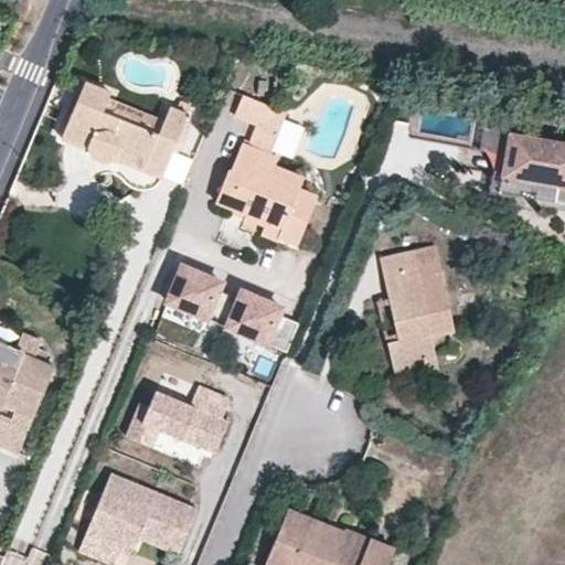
[(104,30),(103,39),(129,43),(131,34),(104,30)]
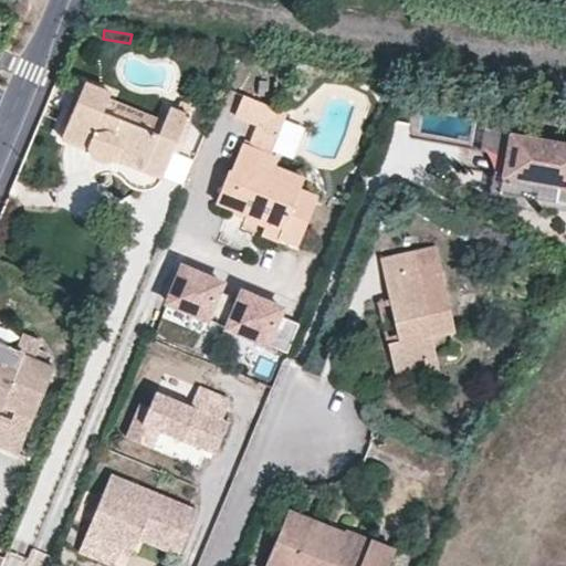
[(101,159),(115,158),(164,176),(174,152),(192,106),(180,102),(178,106),(171,104),(166,119),(159,133),(104,109),(111,96),(112,91),(86,80),(64,137),(88,147),(91,152),(95,156),(101,159)]
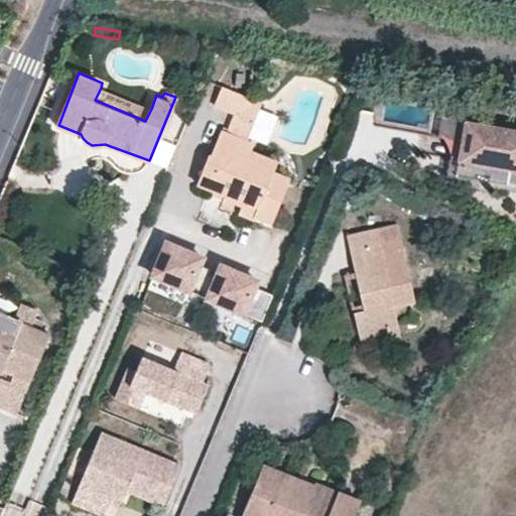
[(210,152),(199,182),(225,194),(227,198),(243,205),(245,203),(259,208),(256,216),(273,222),(291,176),(274,169),(278,161),(253,149),(256,143),(246,139),(262,103),(222,85),(215,104),(235,113),(228,130),(223,128),(214,152),(210,152)]
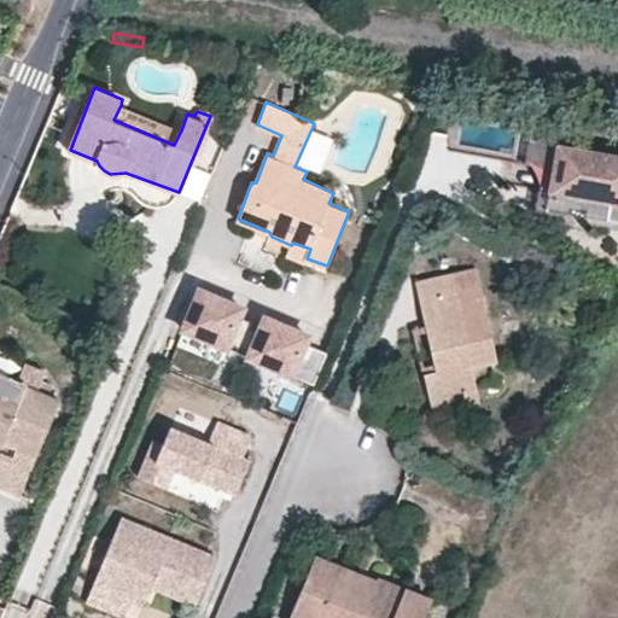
[(121,105),(114,120),(174,145),(181,130),(121,105)]
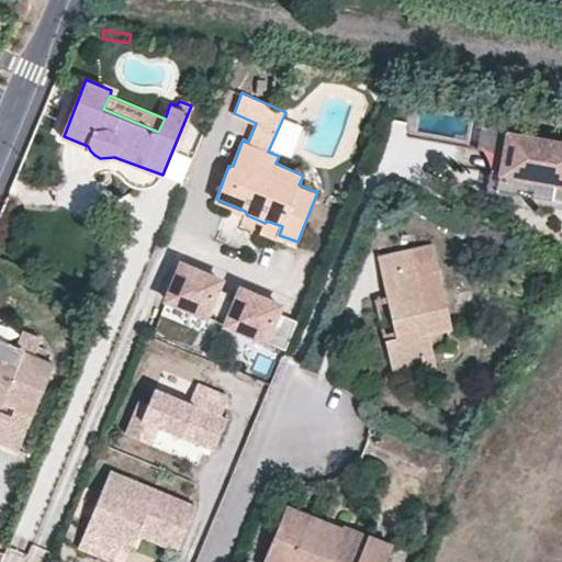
[(561,139),(507,131),(501,172),(537,179),(535,195),(561,200),(561,139)]
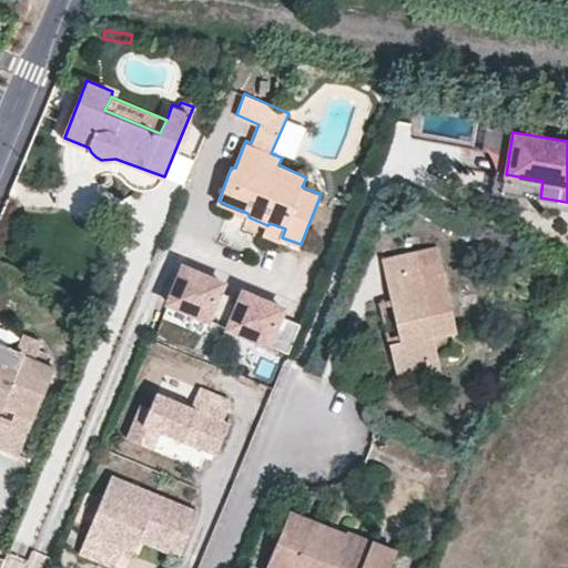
[(184,184),(194,160),(174,152),(164,176),(184,184)]
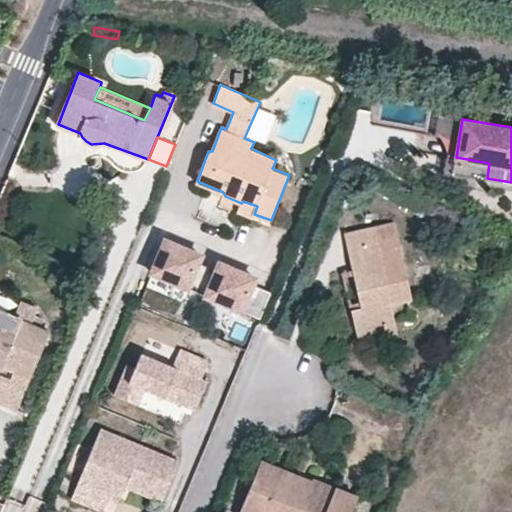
[(487,178),(489,163),(456,157),(453,172),(487,178)]
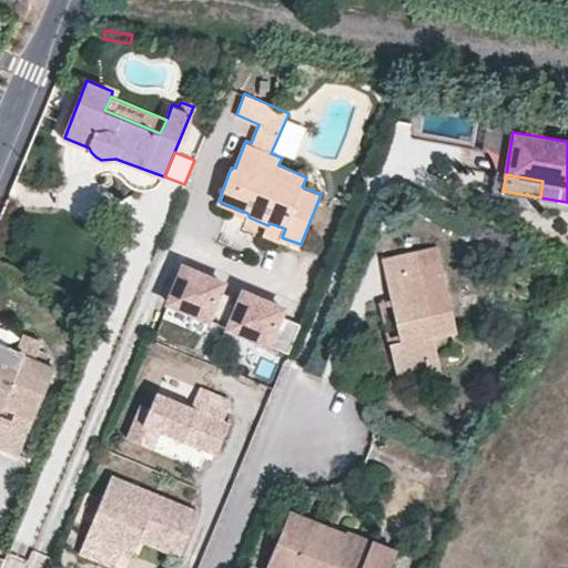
[(267,225),(264,235),(280,242),(282,237),(285,229),(270,223),(267,225)]
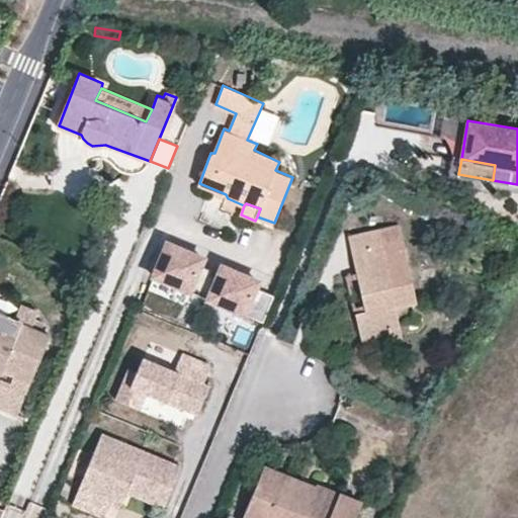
[(349,236),(358,272),(365,310),(355,312),(361,337),(401,326),(396,306),(417,300),(400,224),(349,236)]
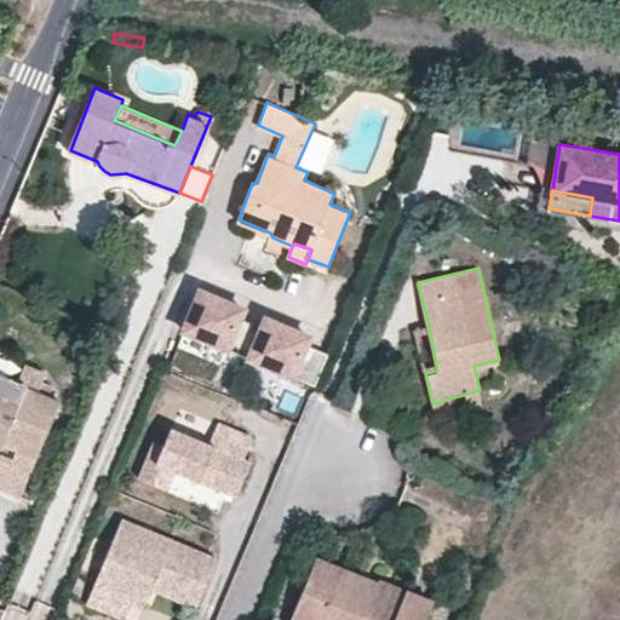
[(263,323),(241,314),(244,306),(200,288),(183,328),(250,356),(263,323)]
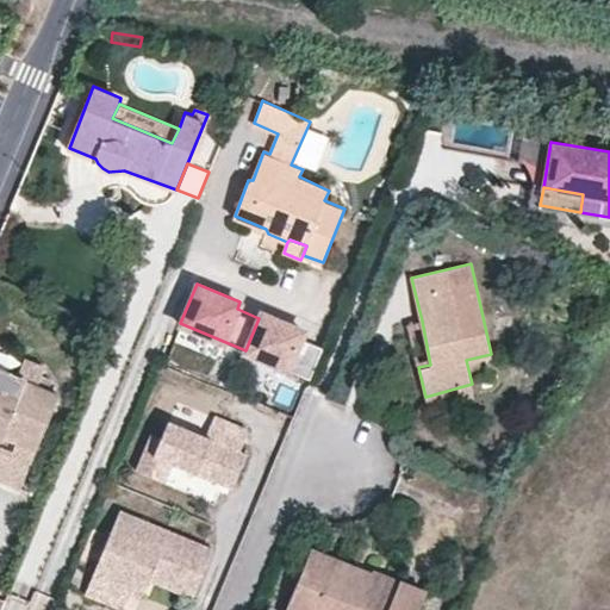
[(311,377),(325,346),(302,336),(305,328),(262,311),(259,318),(246,350),(311,377)]
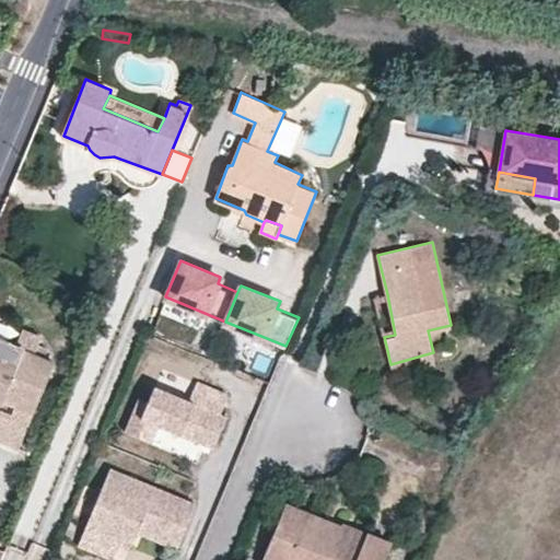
[(384,337),(395,335),(387,294),(375,296),(384,337)]
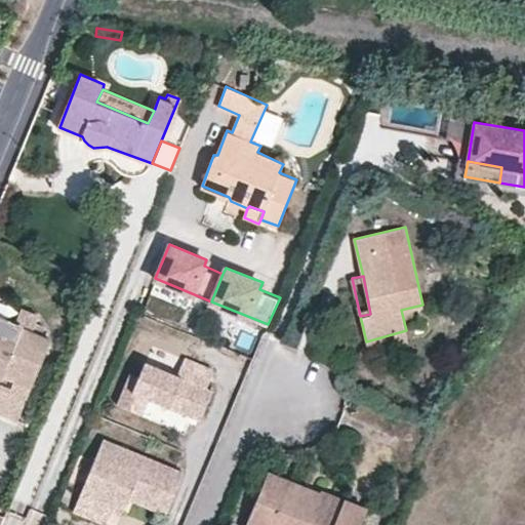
[(32,322),(27,331),(0,320),(0,319),(0,375),(0,376),(0,375),(0,387),(24,398),(47,339),(39,335),(43,327),(32,322)]
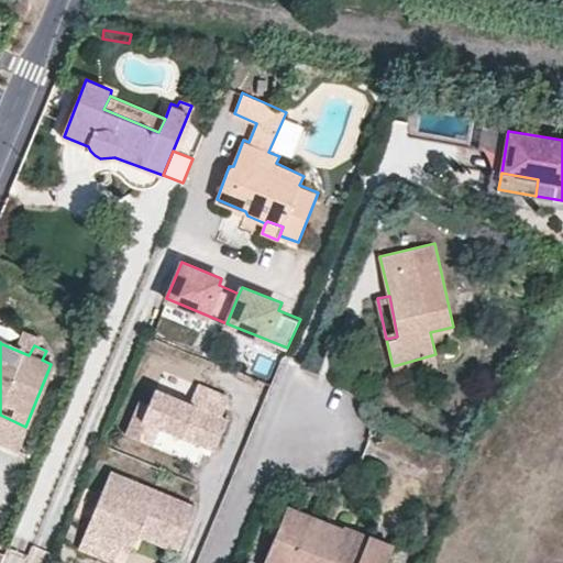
[(439,365),(435,354),(393,366),(396,375),(439,365)]
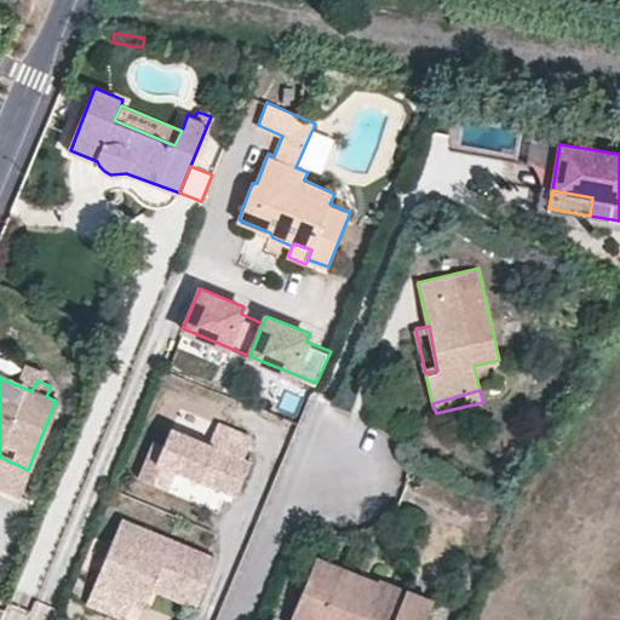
[(211,442),(245,457),(253,434),(219,420),(211,442)]
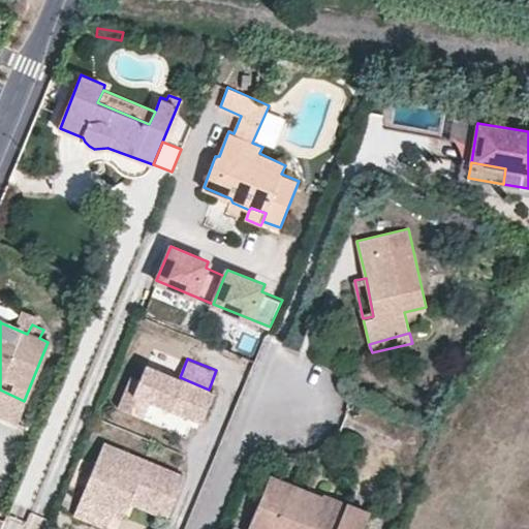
[(180,377),(147,364),(141,378),(131,374),(118,406),(144,416),(150,400),(203,422),(215,392),(209,390),(180,377)]
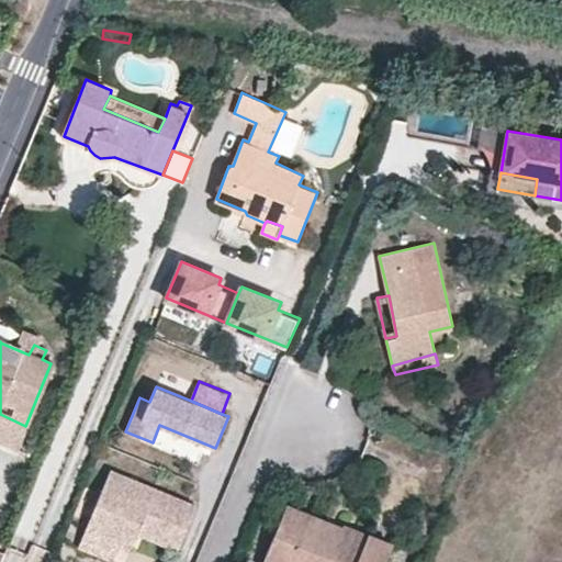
[(25,426),(0,414),(0,445),(14,451),(25,426)]
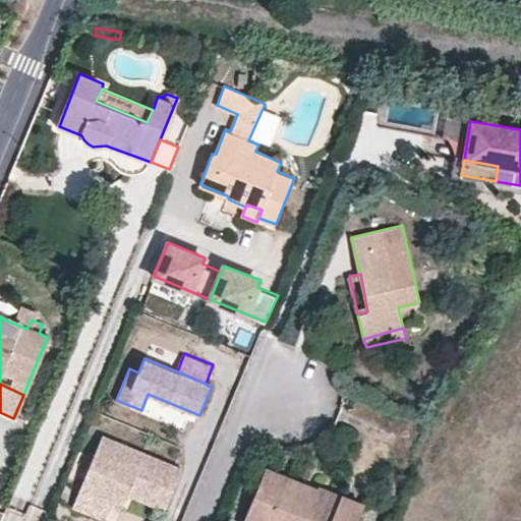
[(72,506),(105,519),(112,501),(122,506),(127,494),(165,509),(182,468),(103,435),(72,506)]
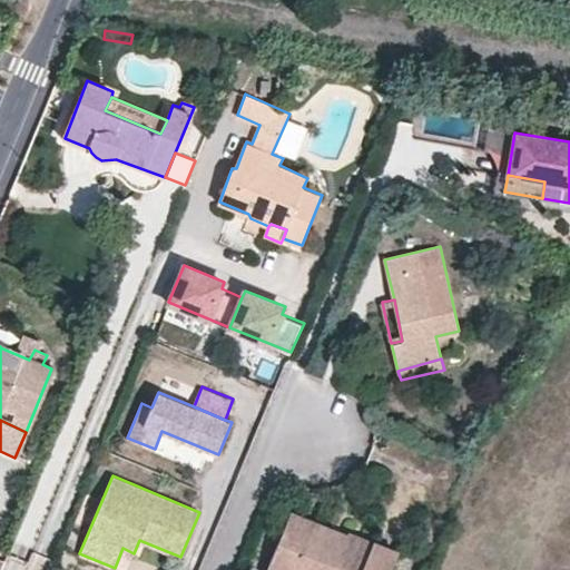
[(390,569),(397,551),(350,532),(349,536),(291,511),(267,569),(390,569)]
